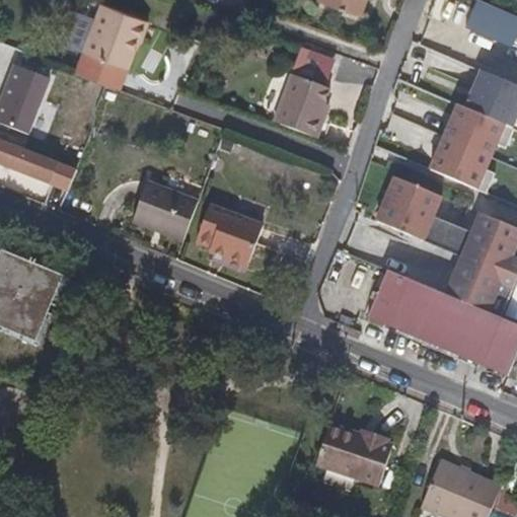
[(363,16),(368,0),(321,0),(321,1),(363,16)]
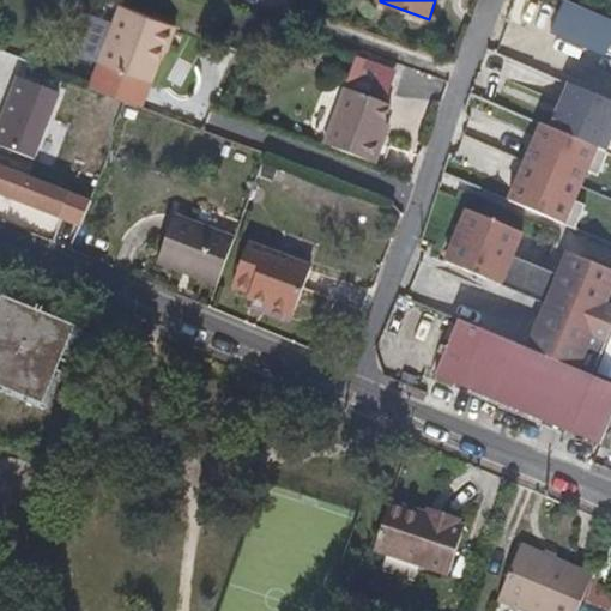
[(177,26),(122,5),(102,60),(152,80),(164,49),(169,50),(177,26)]
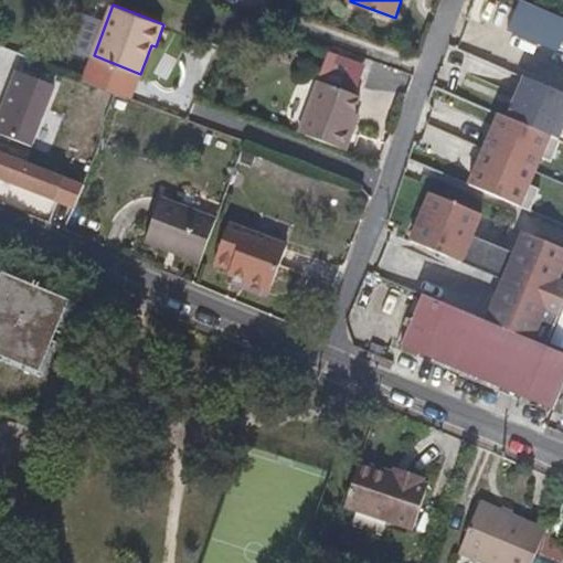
[(0,140),(28,151),(53,85),(12,70),(0,102),(0,140)]
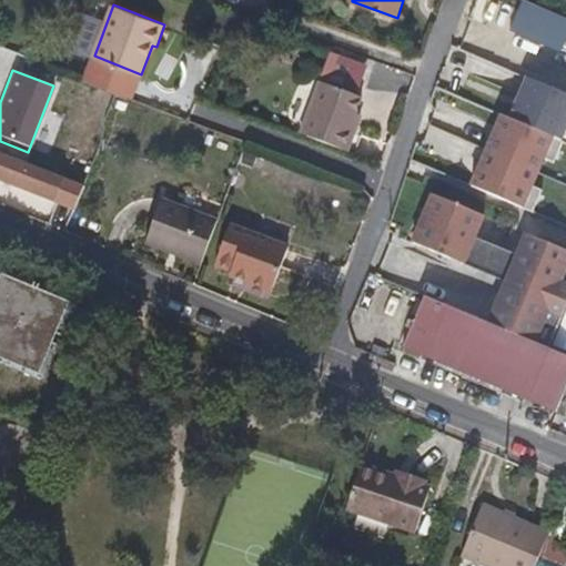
[(504,120),(491,115),(464,190),(521,211),(547,139),(559,142),(565,124),(565,91),(519,76),(504,120)]
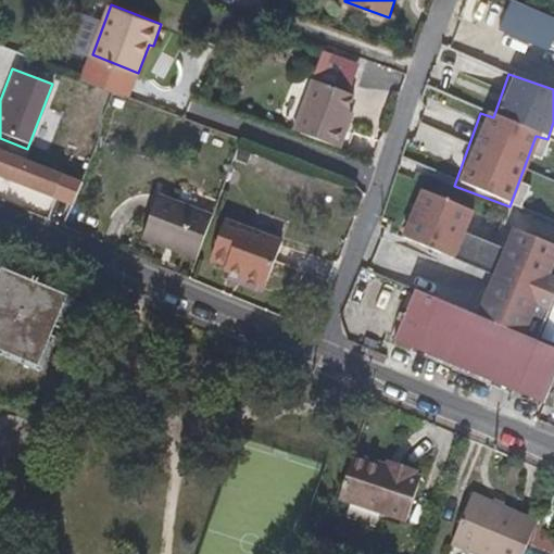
[(340,147),(359,96),(313,79),(294,129),(340,147)]
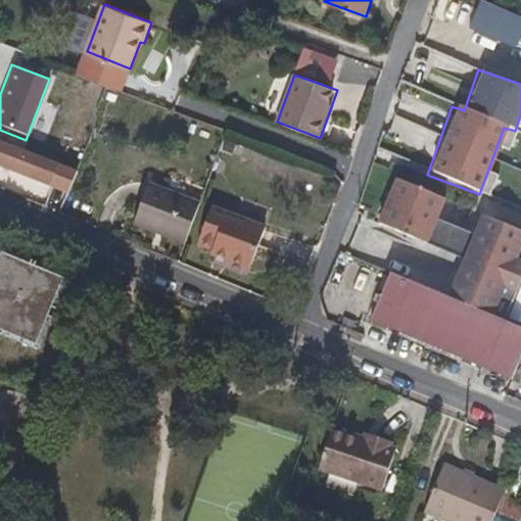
[(0,166),(49,185),(58,163),(0,140),(0,166)]
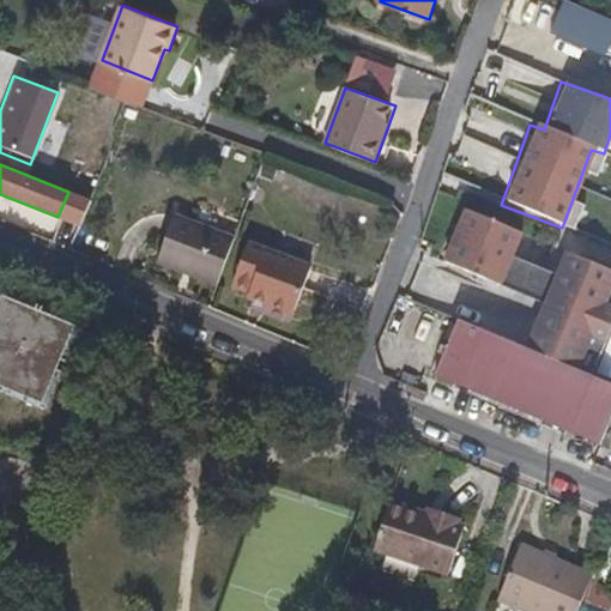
[(437,265),(498,289),(521,230),(460,206),(437,265)]
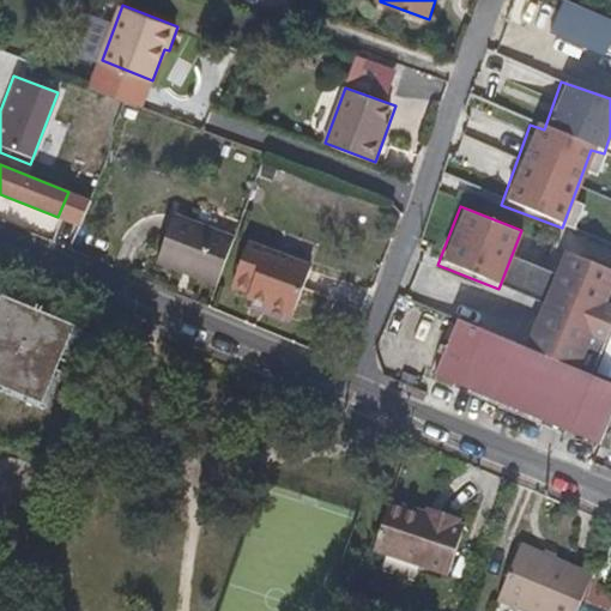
[(186,279),(212,289),(230,241),(168,218),(152,260),(188,273),(186,279)]
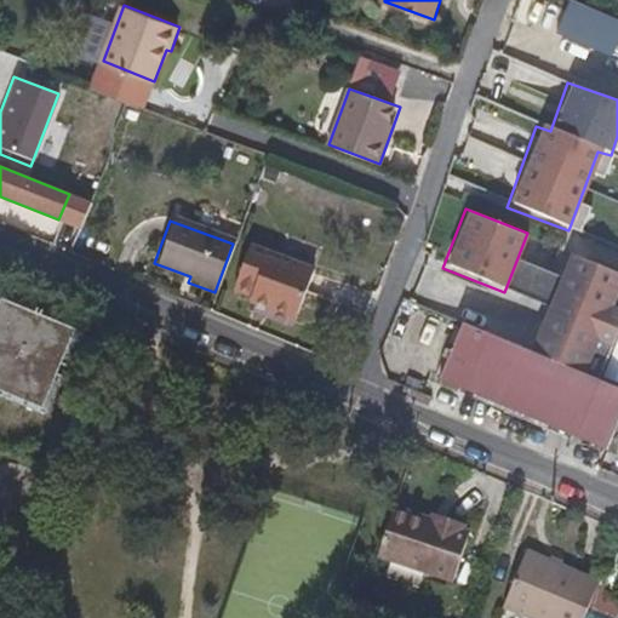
[(312,274),(249,250),(234,291),(251,299),(249,304),(293,321),(312,274)]
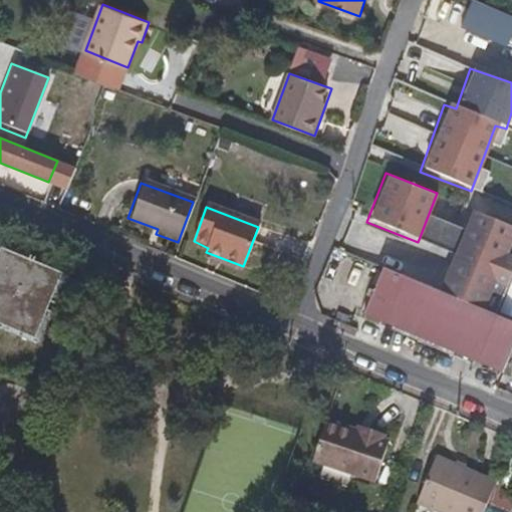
[(420,235),(449,246),(457,227),(427,216),(420,235)]
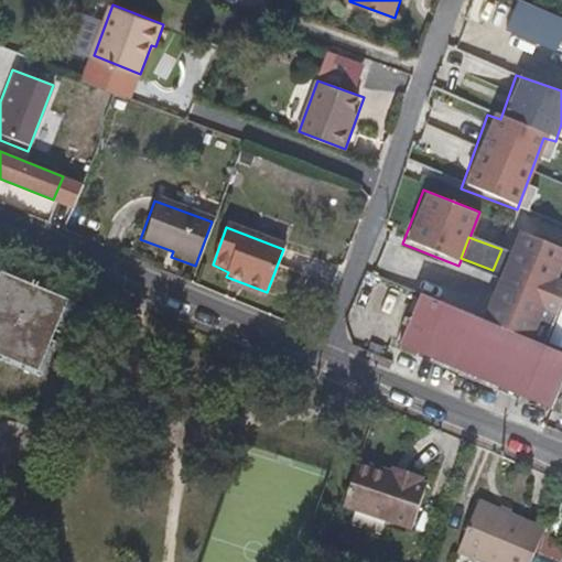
[(139,244),(171,257),(173,251),(140,239),(139,244)]
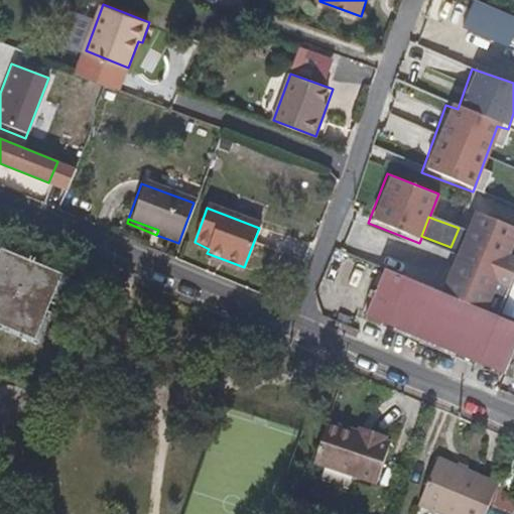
[(0,329),(39,346),(70,270),(0,241),(0,329)]
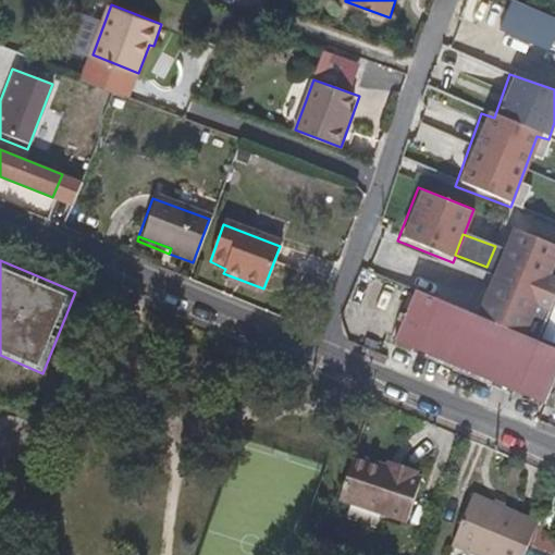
[(554,347),(533,338),(408,285),(389,336),(538,399),(554,358),(554,347)]
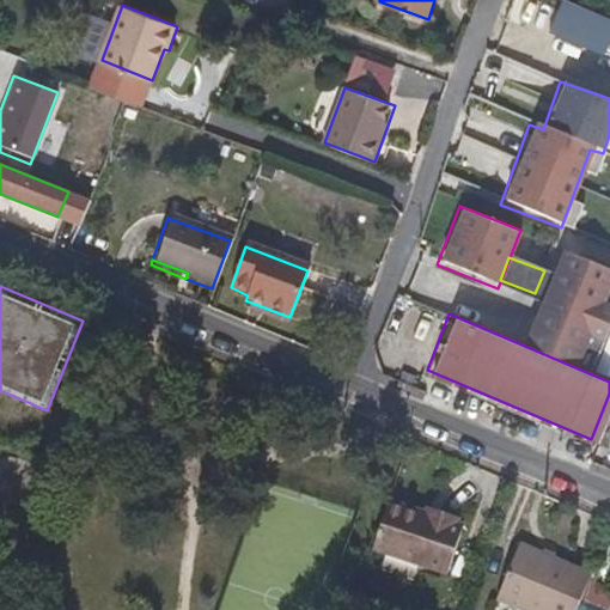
[(84,371),(84,368),(84,365),(81,363),(79,360),(75,359),(73,360),(69,361),(67,364),(66,366),(66,370),(67,373),(69,376),(73,377),(77,377),(79,376),(81,374),(84,371)]
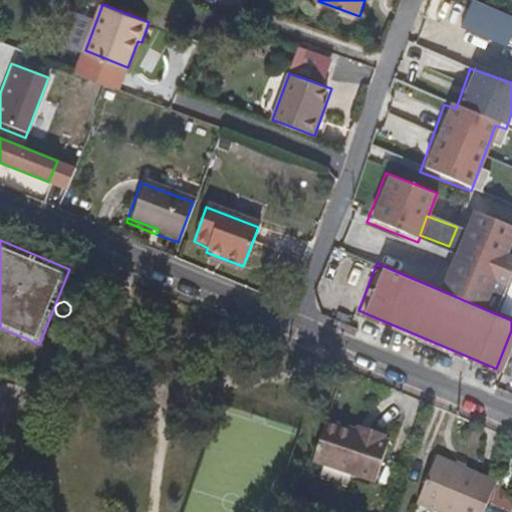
[(360,428),(330,418),(317,456),(380,478),(395,439),(387,437),(389,431),(370,425),(368,431),(360,428)]
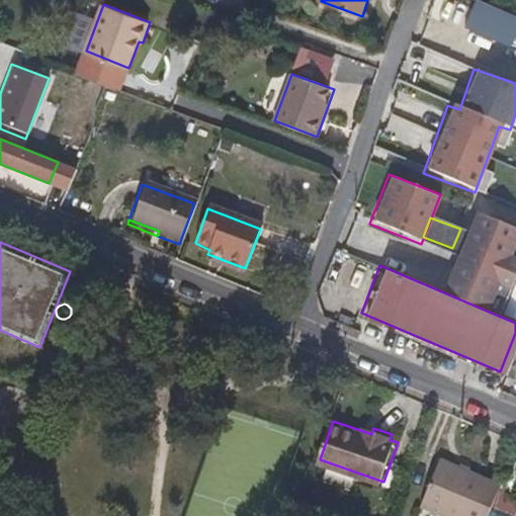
[(365,425),(363,431),(371,434),(373,428),(365,425)]
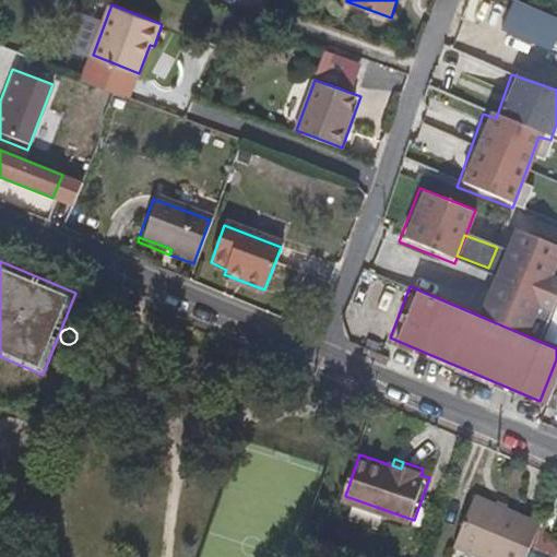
[(496,556),(533,556),(548,520),(483,492),(462,543),(496,556)]
